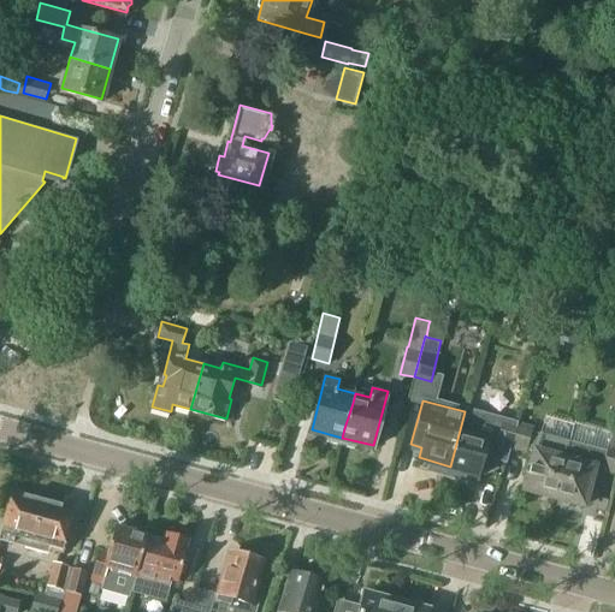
[(504,461),(510,444),(518,420),(503,416),(466,405),(465,411),(463,416),(450,467),(479,474),(484,455),(504,461)]
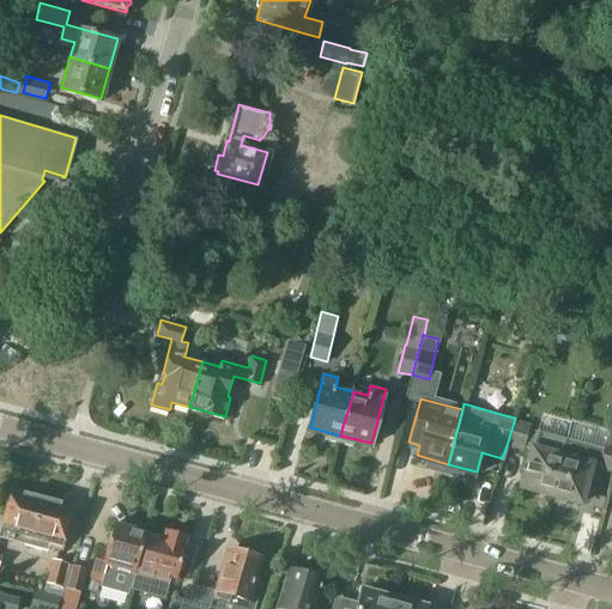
[(531,422),(515,418),(508,442),(525,446),(525,444),(533,446),(522,483),(553,492),(563,454),(568,437),(539,428),(537,433),(528,431),(531,422)]
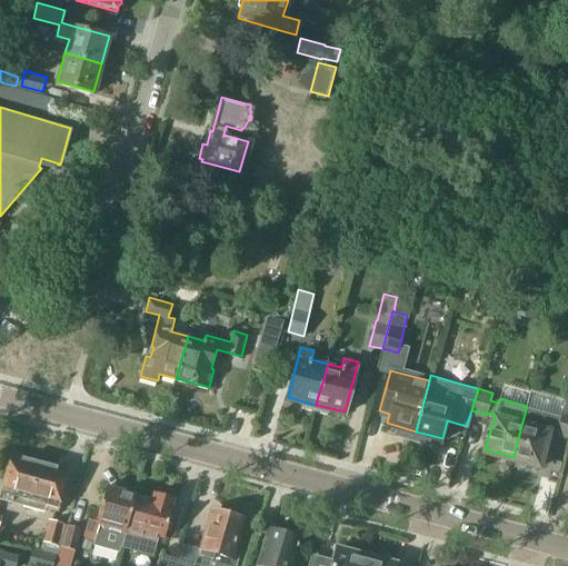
[(567,395),(566,395),(561,410),(556,434),(567,437),(567,395)]
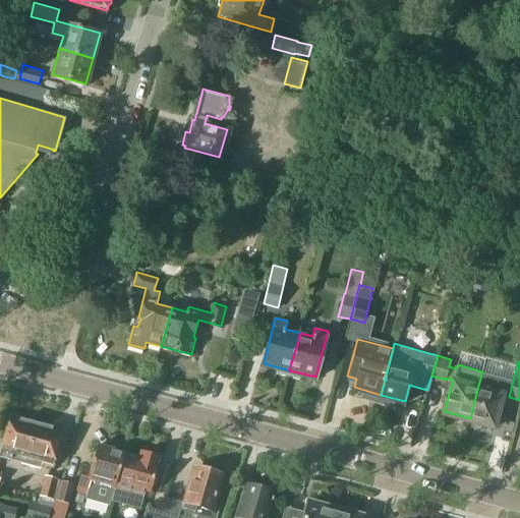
[(504,393),(478,386),(470,418),(495,425),(504,393)]
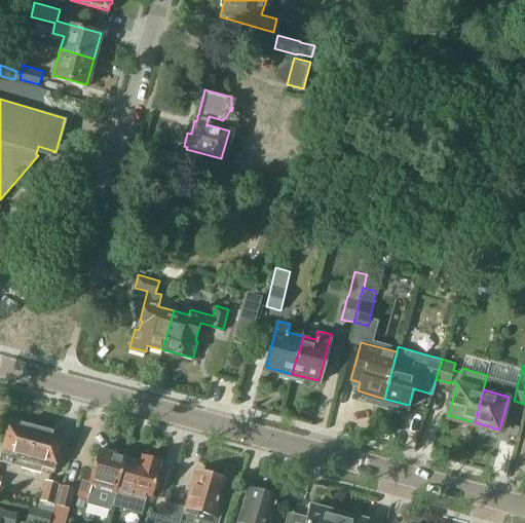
[(26,462),(36,427),(10,420),(1,456),(26,462)]
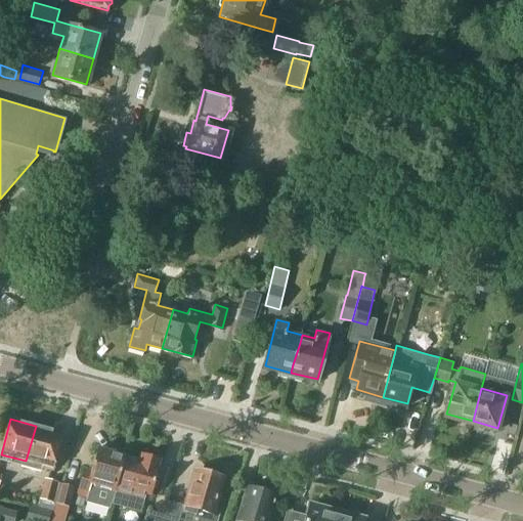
[(61,433),(36,426),(26,461),(52,468),(61,433)]
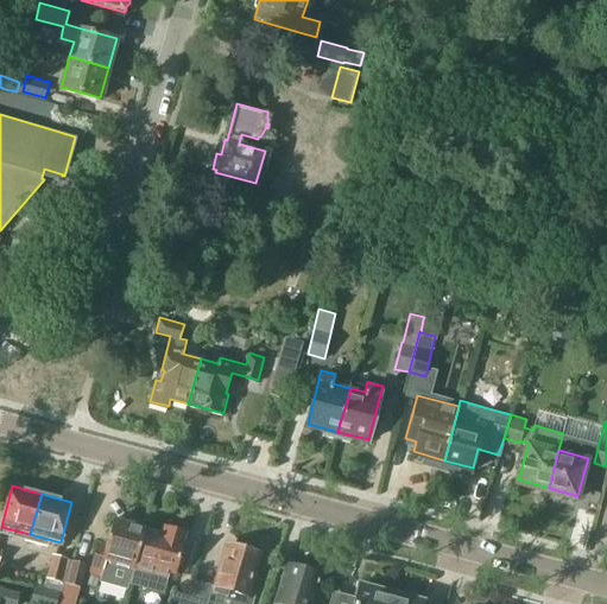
[(90,572),(101,574),(100,580),(127,587),(130,582),(144,527),(113,519),(107,545),(97,542),(90,572)]
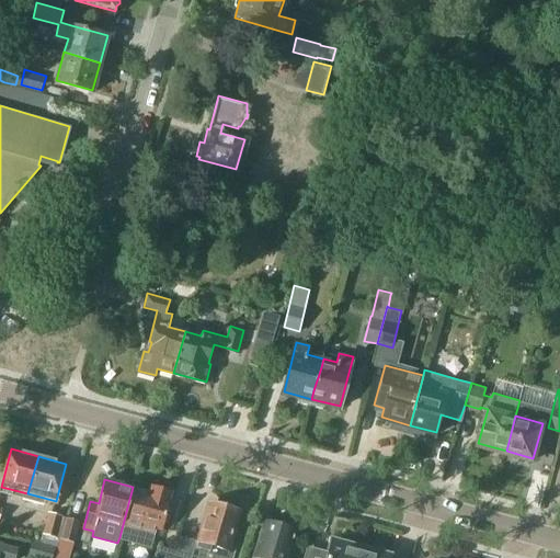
[(133,488),(120,538),(121,539),(121,538),(151,546),(157,528),(162,530),(172,492),(152,487),(151,492),(133,488)]
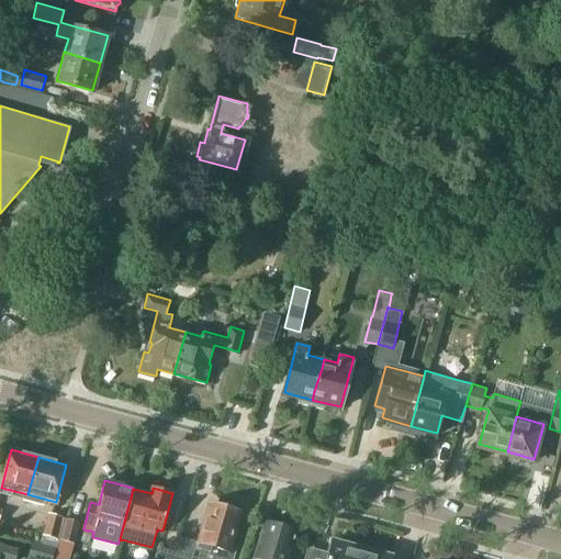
[(239,512),(240,511),(236,510),(235,506),(228,505),(225,507),(221,505),(212,503),(203,532),(202,530),(198,547),(195,546),(193,554),(177,549),(174,558),(233,558),(240,535),(234,533),(239,512)]
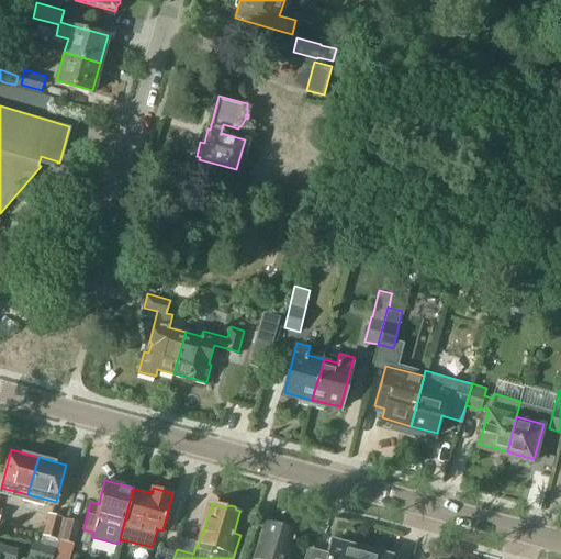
[(49,512),(42,541),(57,546),(65,515),(49,512)]
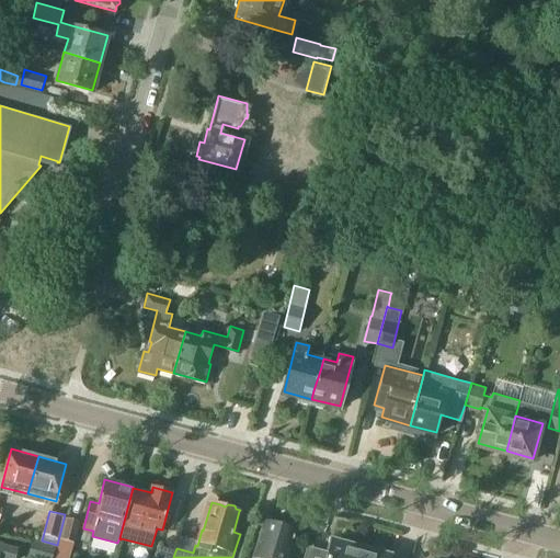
[(57,545),(59,545),(55,557),(70,557),(81,520),(65,514),(57,545)]
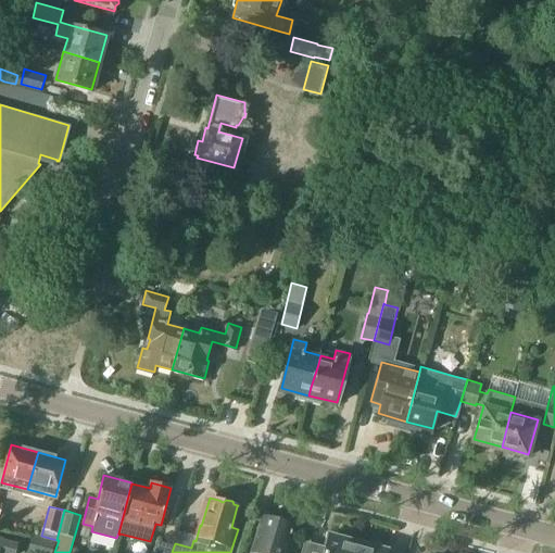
[(292,523),(265,515),(253,552),(282,552),(285,549),(295,552),(300,539),(288,535),(292,523)]
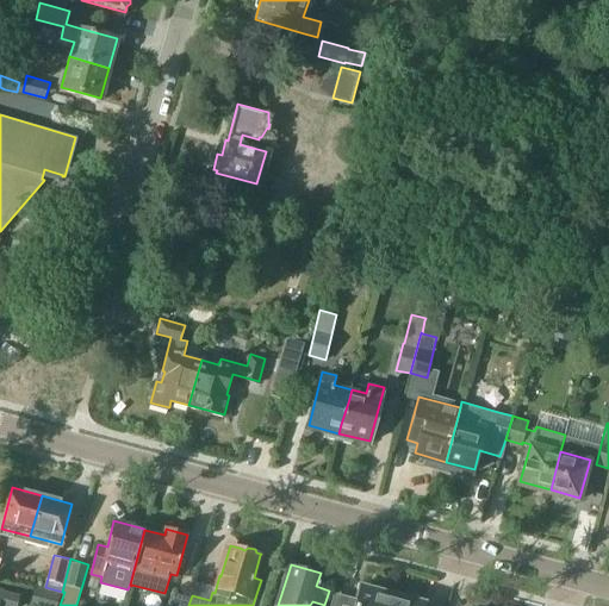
[(355,597),(358,598),(355,605),(389,605),(393,592),(371,586),(371,583),(360,580),(355,597)]
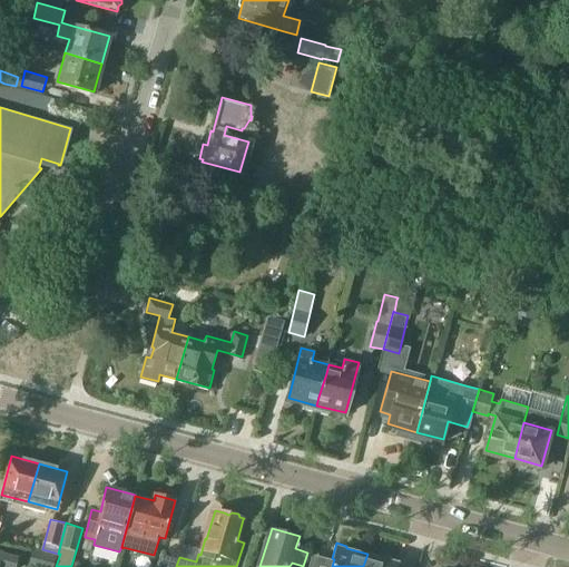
[(33,547),(29,565),(36,566),(54,566),(58,554),(42,549),(33,547)]
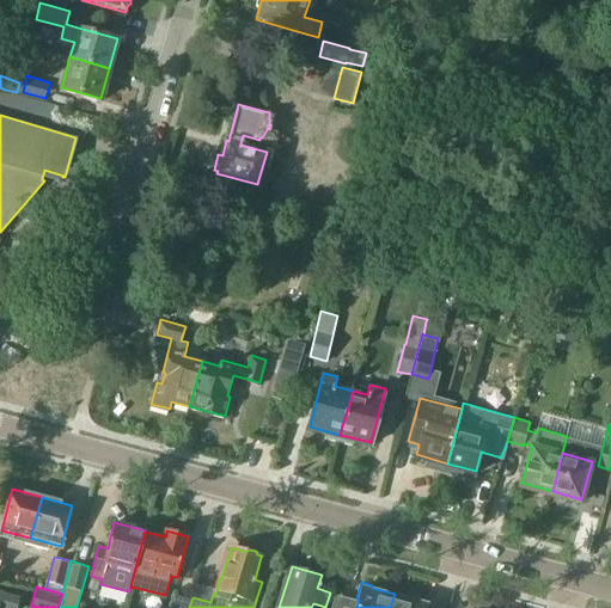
[(16,607),(19,597),(2,593),(2,591),(0,590),(0,607),(16,607)]
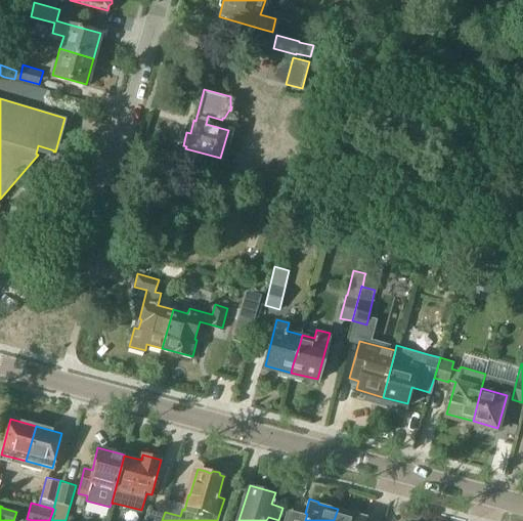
[(162,520),(165,512),(148,508),(144,520),(162,520)]
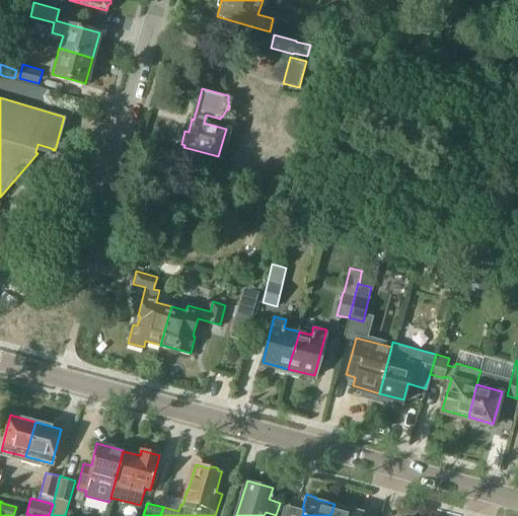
[(355,510),(335,504),(330,515),(361,515),(364,510),(356,507),(355,510)]
